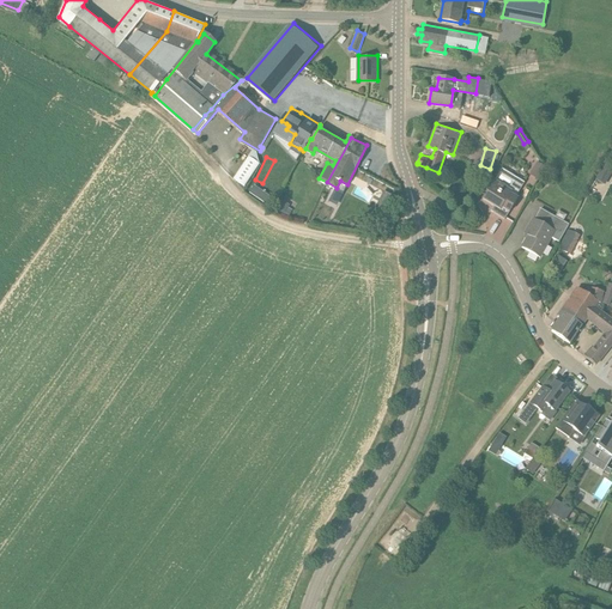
[(538,177),(546,164),(538,159),(529,172),(538,177)]
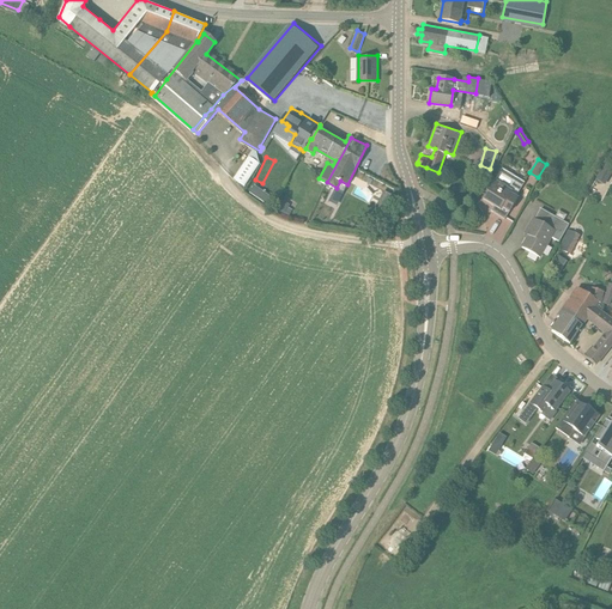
[(611,165),(605,162),(595,176),(606,182),(611,171),(611,165)]
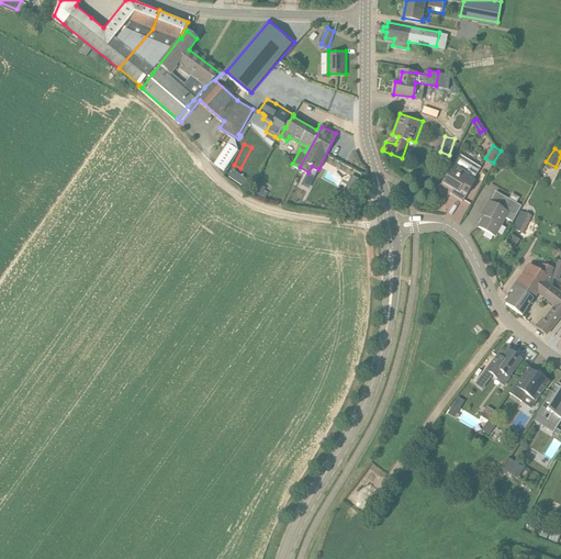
[(464,198),(477,178),(474,177),(481,165),(460,153),(453,163),(444,180),(455,186),(451,190),(464,198)]
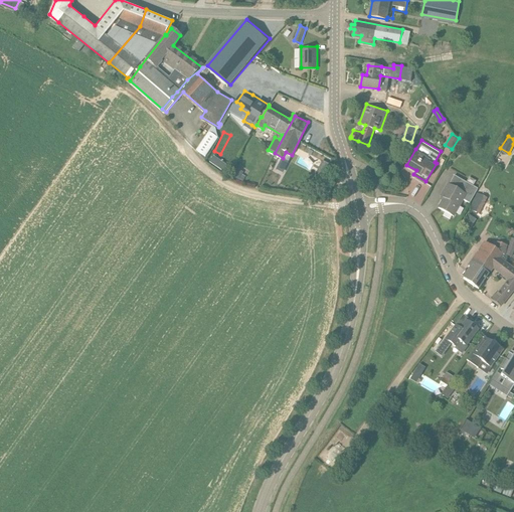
[(460,154),(465,147),(458,143),(454,150),(460,154)]
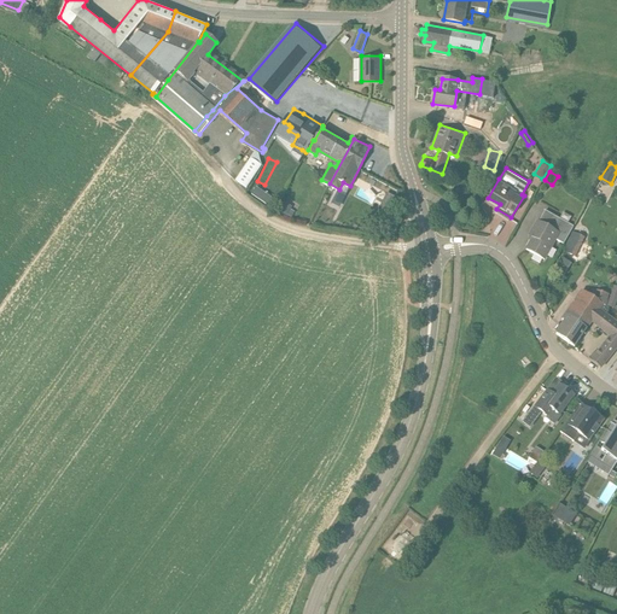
[(257,183),(252,191),(268,200),(273,193),(257,183)]
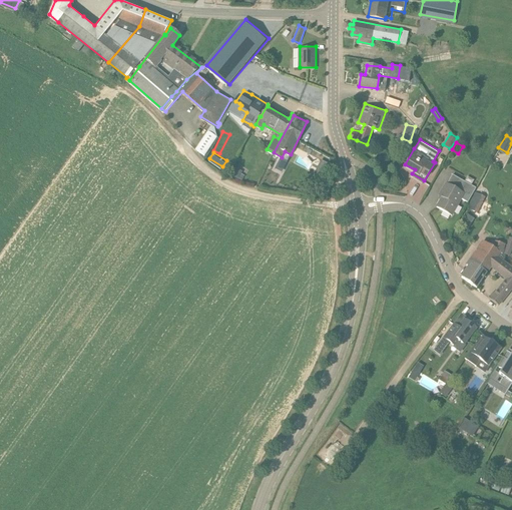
[(237,166),(233,172),(240,176),(244,170),(237,166)]
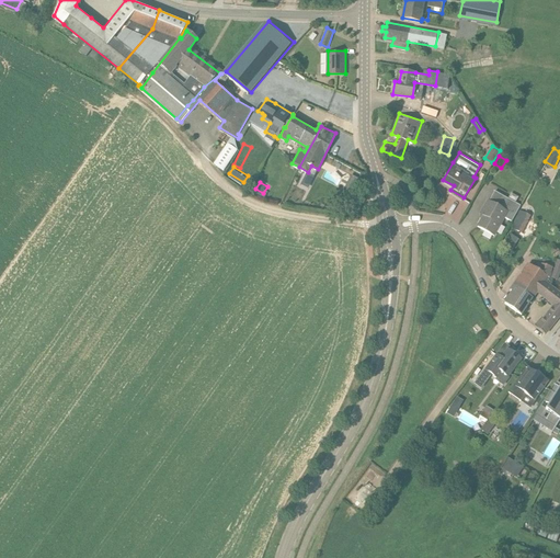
[(522,203),(495,189),(490,198),(489,197),(486,204),(489,206),(479,224),(494,232),(505,215),(513,219),(522,203)]
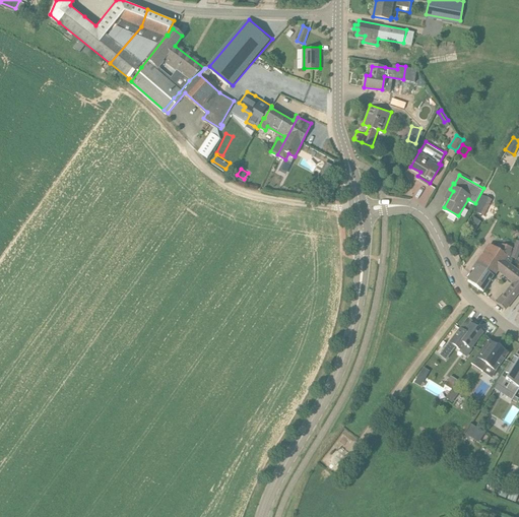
[(488,218),(496,200),(481,194),(473,210),(488,218)]
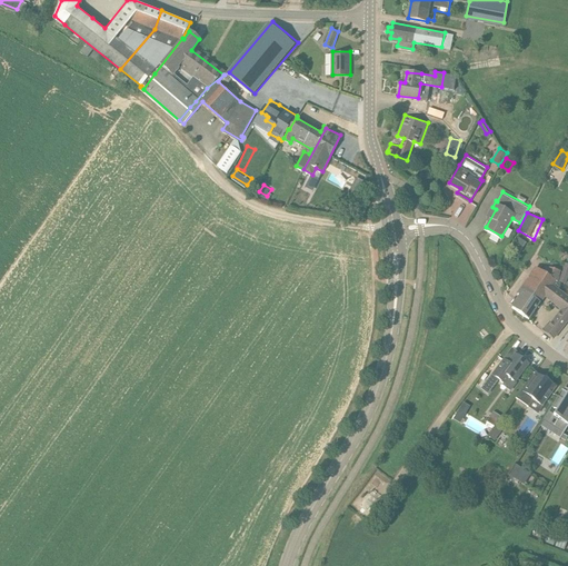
[(517,254),(526,240),(519,236),(510,249),(517,254)]
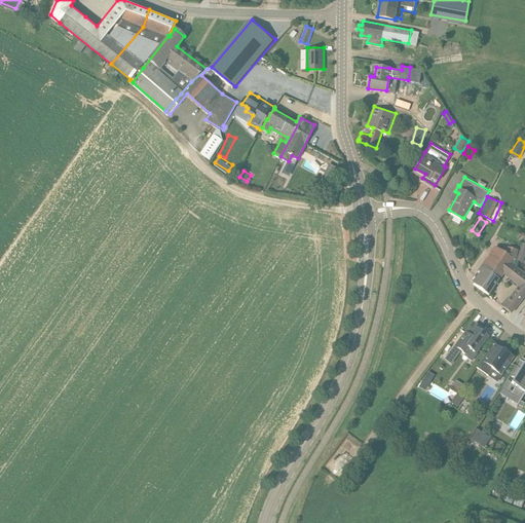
[(505,251),(495,245),(478,269),(482,272),(474,282),(489,294),(504,272),(509,276),(515,267),(516,264),(518,262),(514,259),(515,258),(516,258),(519,249),(509,245),(505,251)]
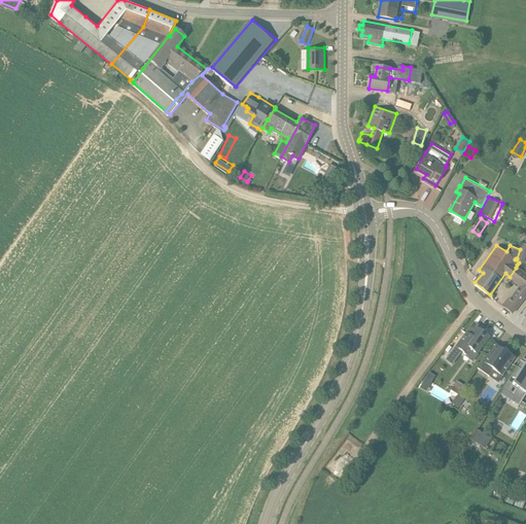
[(514,311),(525,294),(525,271),(517,265),(516,268),(510,277),(520,285),(507,301),(506,299),(502,304),(503,305),(503,304),(513,312),(514,311)]
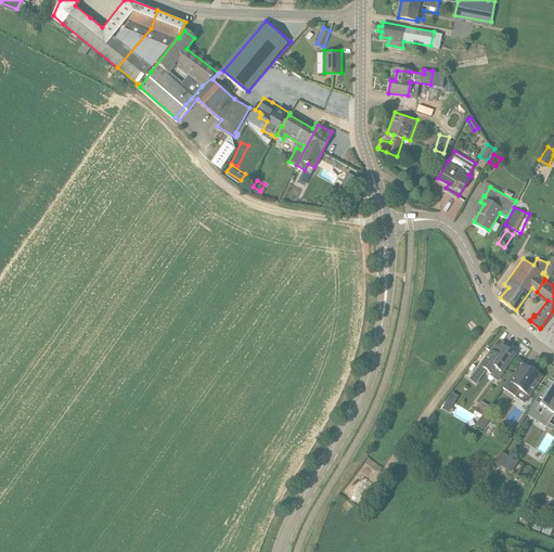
[(516,352),(504,343),(498,352),(491,348),(480,362),(487,367),(491,361),(503,370),(516,352)]
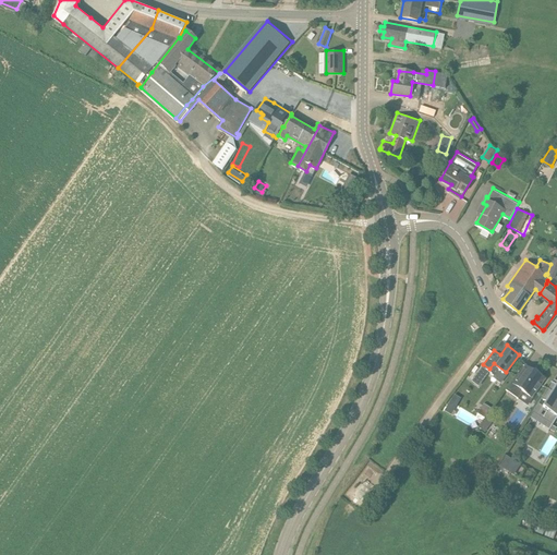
[(507,388),(519,397),(524,390),(533,396),(546,377),(536,371),(535,371),(531,368),(529,371),(522,366),(507,388)]
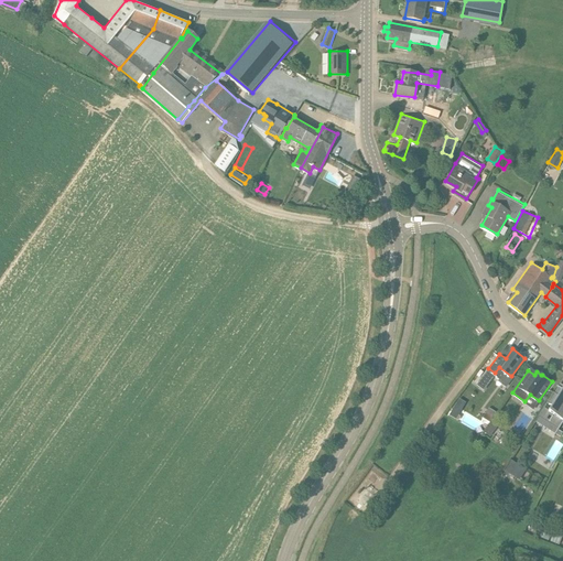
[(562,389),(560,394),(554,390),(536,420),(536,421),(540,416),(559,428),(562,421),(562,389)]
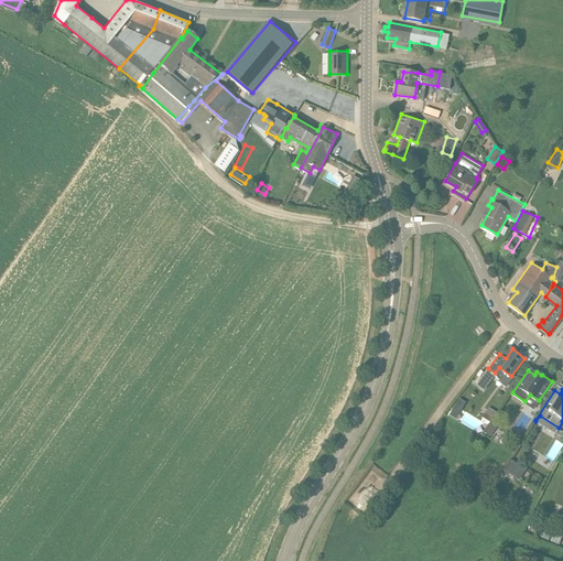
[(453,413),(459,416),(467,399),(459,396),(453,413)]
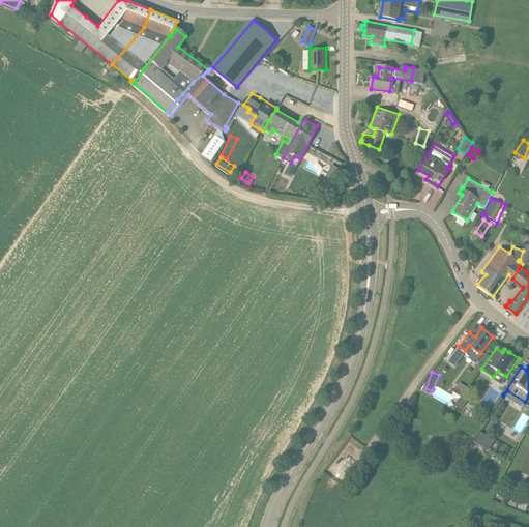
[(461,396),(465,388),(458,384),(453,391),(461,396)]
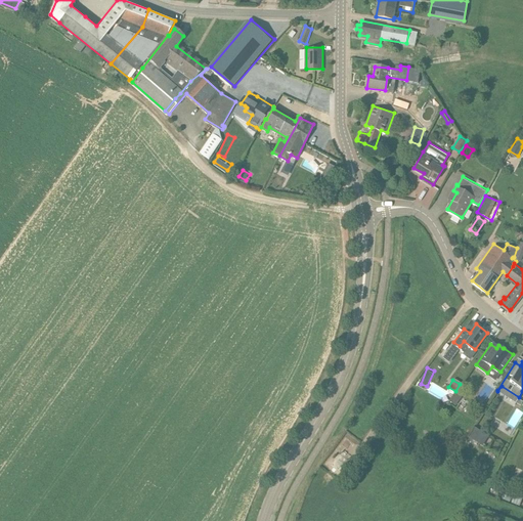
[(476,425),(469,435),(484,444),(490,434),(476,425)]
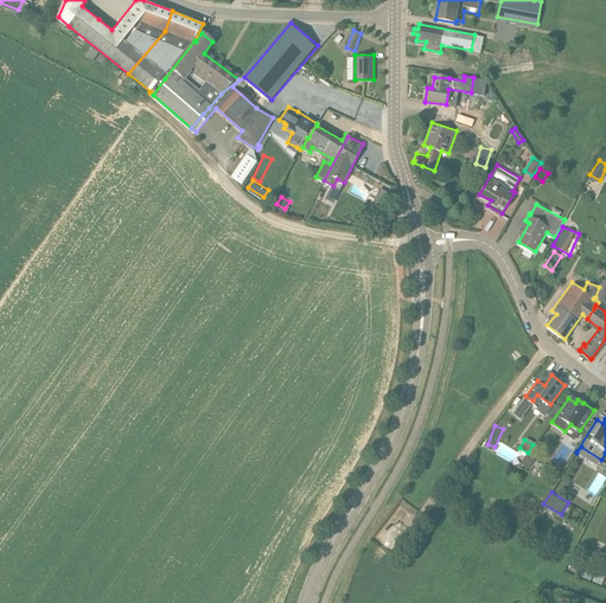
[(586,565),(582,575),(591,579),(595,570),(586,565)]
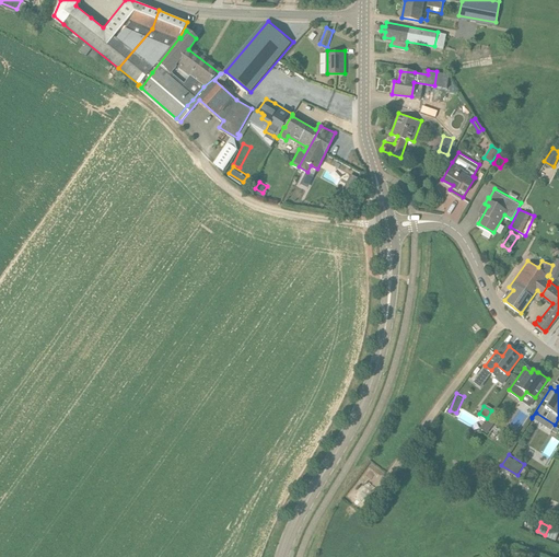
[(558,530),(550,526),(547,535),(556,538),(558,533),(558,530)]
